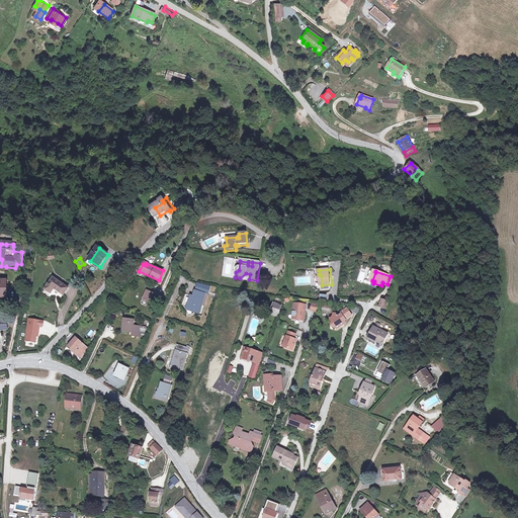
[(68,289),(54,278),(45,290),(51,294),(54,290),(63,296),(68,289)]
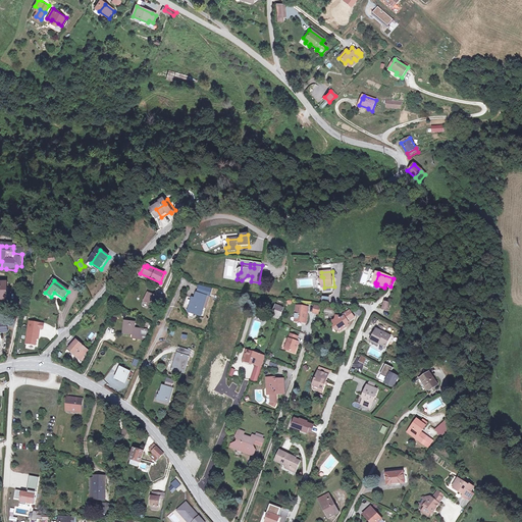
[(8,284),(0,284),(0,302),(8,302),(8,284)]
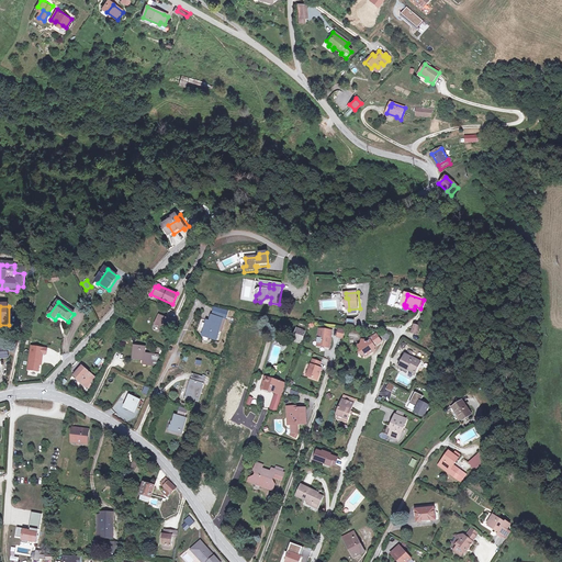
[(210,315),(221,318),(223,311),(213,307),(210,315)]
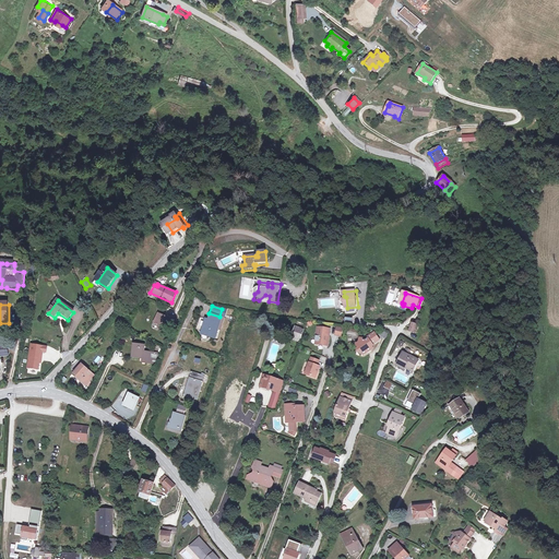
[(170,318),(161,313),(156,323),(162,325),(159,329),(165,331),(166,330),(170,332),(176,318),(171,316),(170,318)]
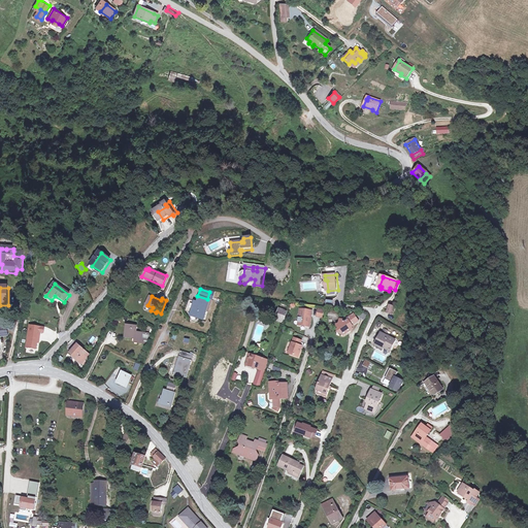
[(193,302),(189,317),(201,321),(207,299),(197,296),(196,302),(193,302)]
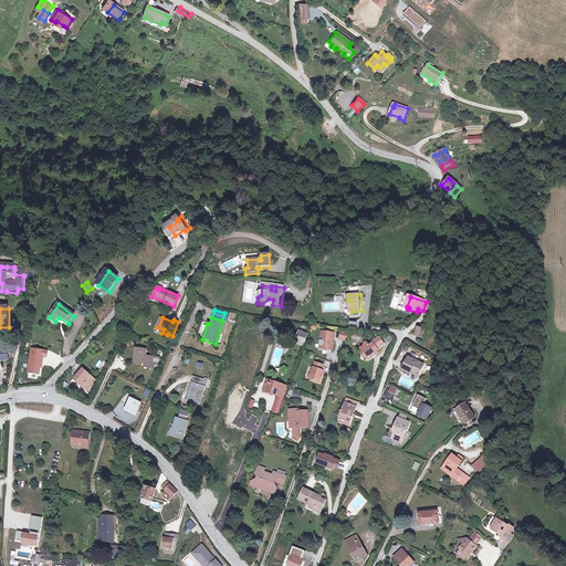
[(331,349),(333,333),(321,331),(318,348),(331,349)]
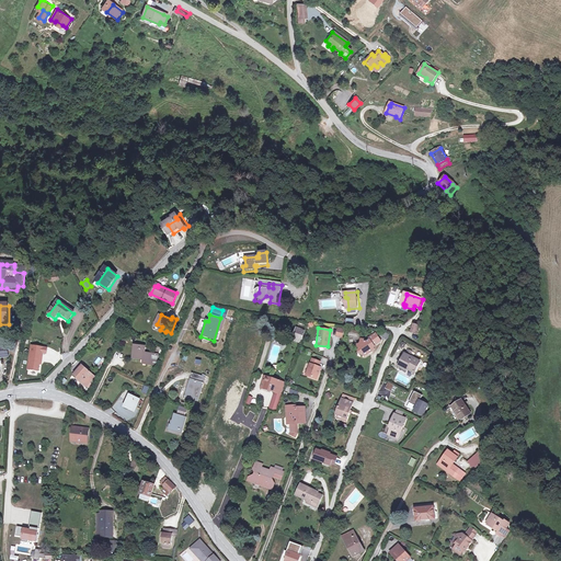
[(304,343),(308,331),(299,329),(295,341),(304,343)]
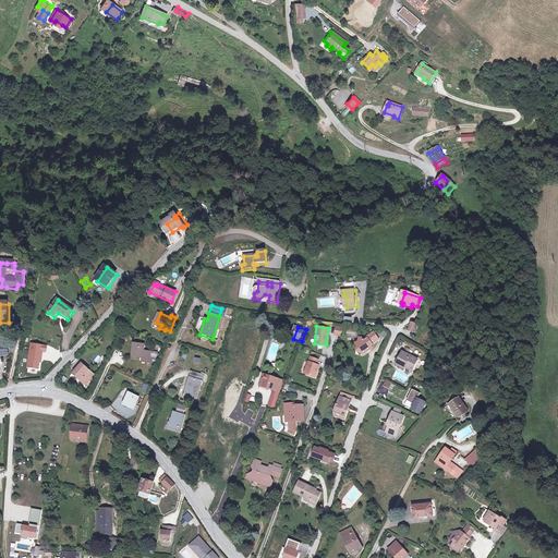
[(363,340),(362,338),(359,337),(358,341),(354,343),(355,346),(354,350),(359,351),(360,354),(365,352),(365,350),(366,350),(368,350),(370,347),(372,346),(371,344),(377,341),(378,340),(374,332),(366,337),(367,338),(363,340)]
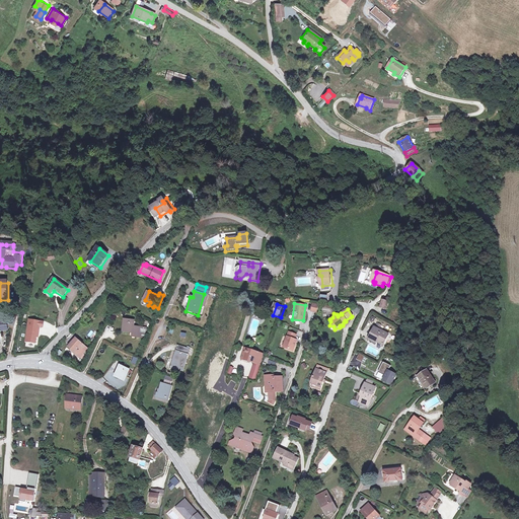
[(134,334),(133,339),(143,340),(144,328),(133,326),(133,319),(123,318),(121,332),(131,334),(134,334)]
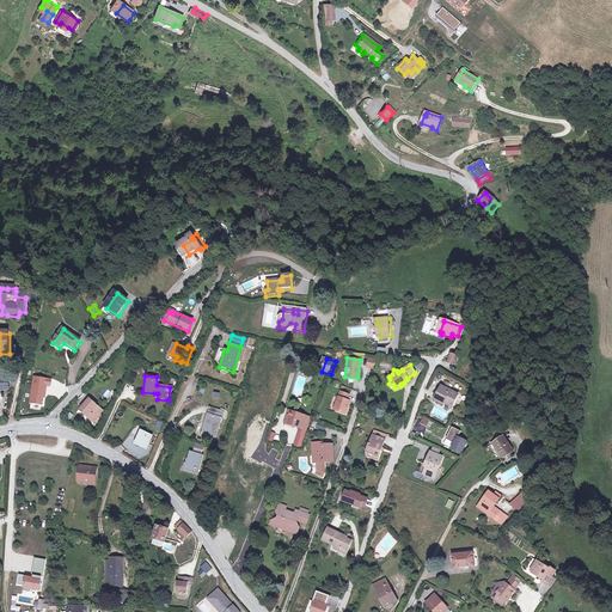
[(54,383),(37,380),(32,405),(44,408),(46,397),(48,397),(49,387),(53,389),(54,383)]
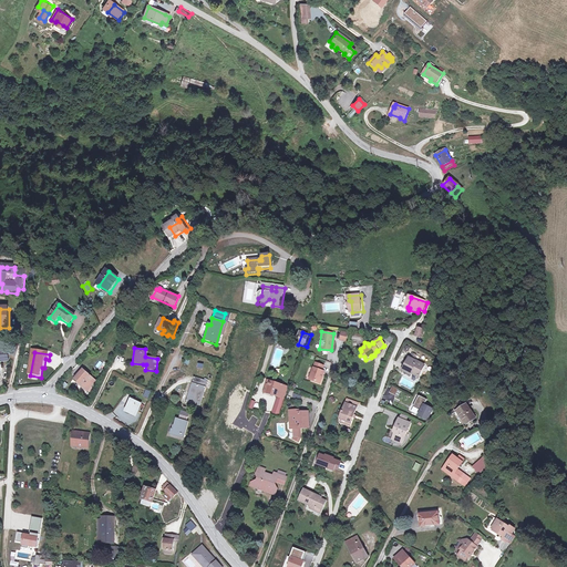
[(416,362),(409,358),(402,371),(410,375),(411,373),(419,377),(422,371),(424,367),(424,366),(421,364),(416,362)]
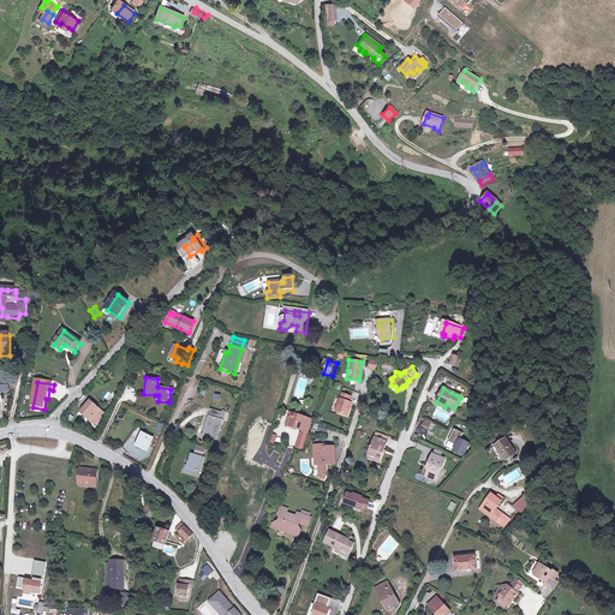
[(342,394),(335,412),(347,416),(352,402),(348,402),(351,396),(342,394)]
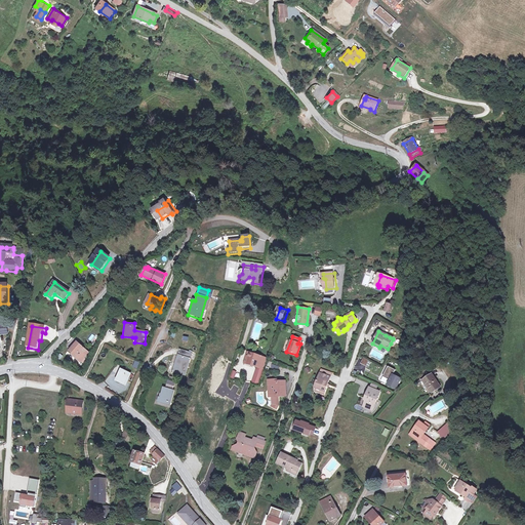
[(77,344),(70,353),(84,363),(90,353),(77,344)]
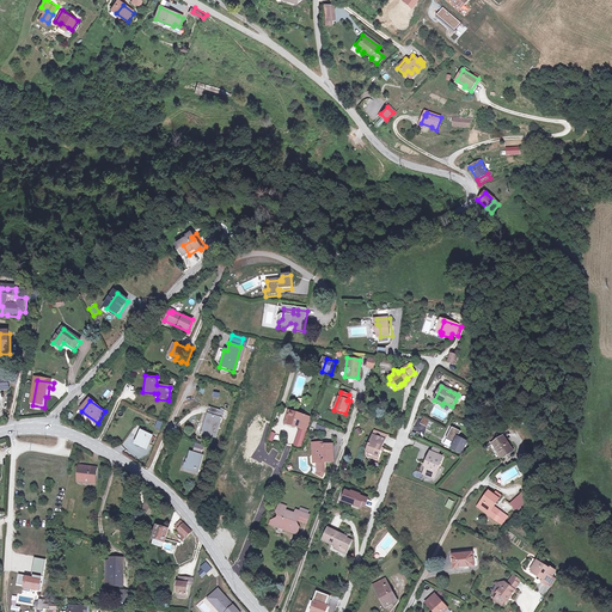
[(225,415),(219,412),(218,418),(208,416),(204,426),(209,428),(207,435),(216,439),(225,415)]
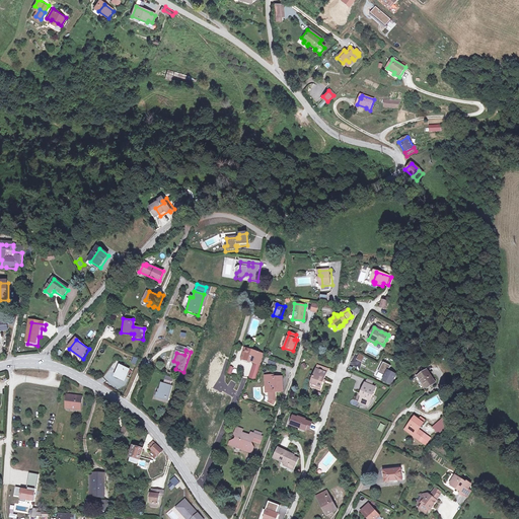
[(265,355),(248,350),(246,355),(248,355),(246,361),(262,366),(265,355)]
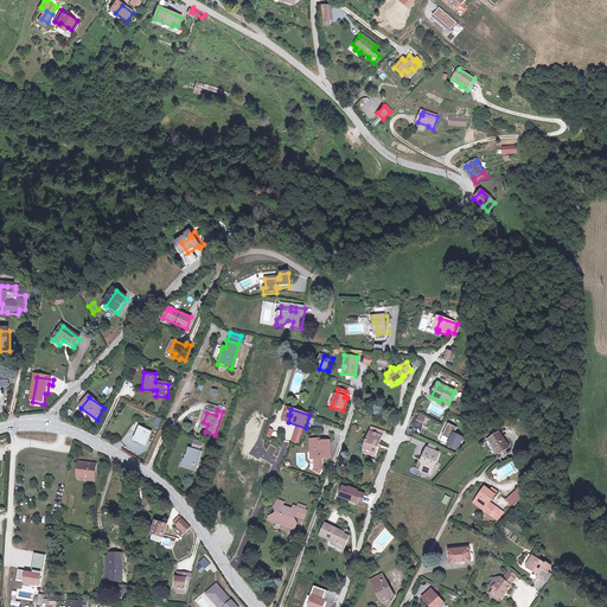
[(429,417),(422,414),(420,421),(426,425),(429,417)]
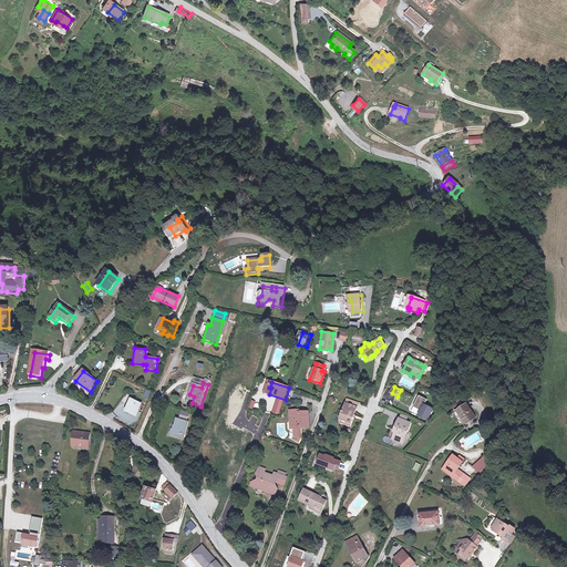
[(430,400),(421,395),(415,408),(423,411),(421,416),(430,420),(434,410),(426,405),(430,400)]
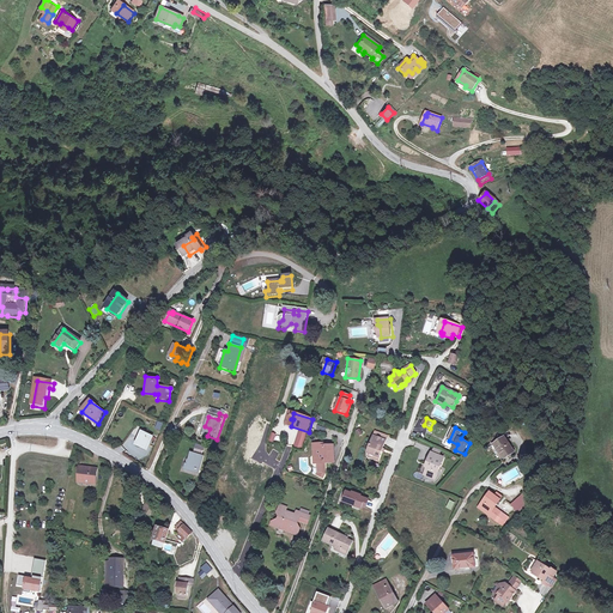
[(156,436),(145,431),(139,444),(149,449),(156,436)]
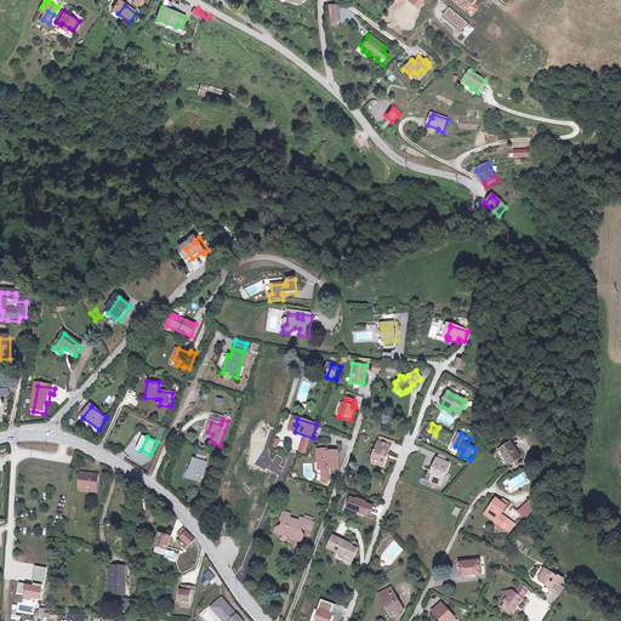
[(311,439),(302,437),(297,453),(306,455),(311,439)]
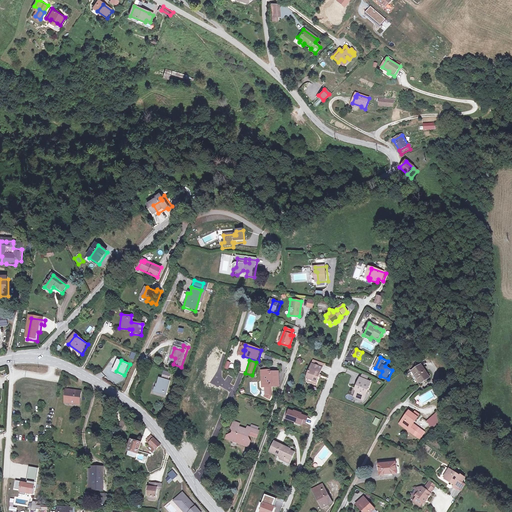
[(312,374),(310,381),(317,384),(324,365),(314,361),(310,373),(312,374)]
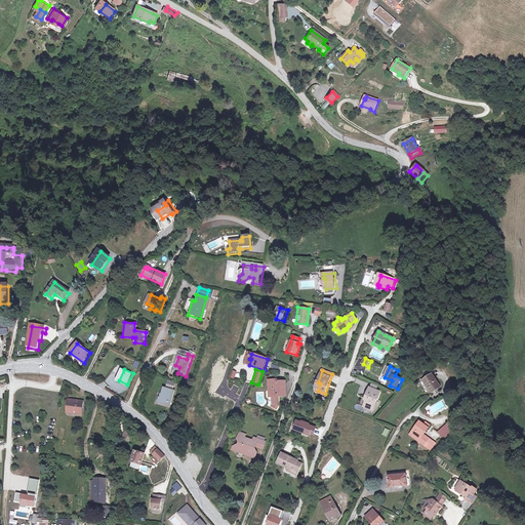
[(431,374),(421,380),(430,394),(440,387),(431,374)]
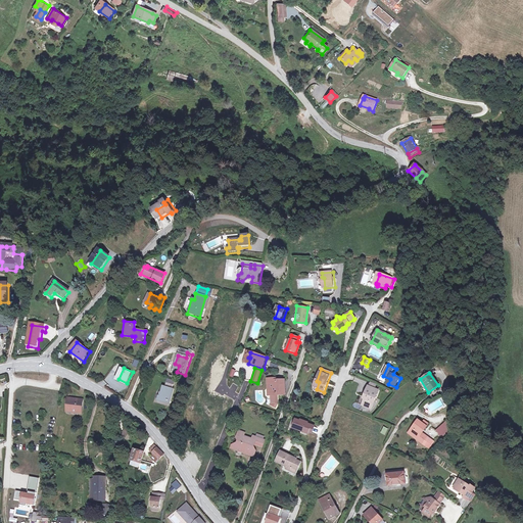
[(267,378),(268,388),(271,388),(271,394),(271,402),(270,405),(275,407),(277,403),(277,394),(285,394),(284,380),(277,381),(273,381),(272,378),(267,378)]
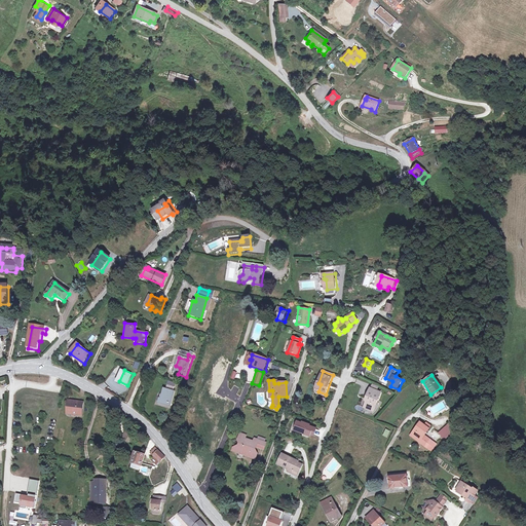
[(156,404),(168,407),(174,392),(172,392),(173,388),(165,386),(164,390),(162,389),(159,399),(158,399),(156,404)]
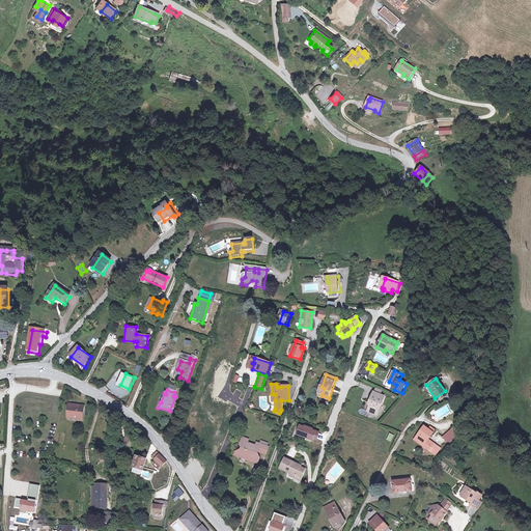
[(384,396),(378,393),(376,393),(373,401),(374,402),(371,412),(380,415),(388,397),(384,396)]
